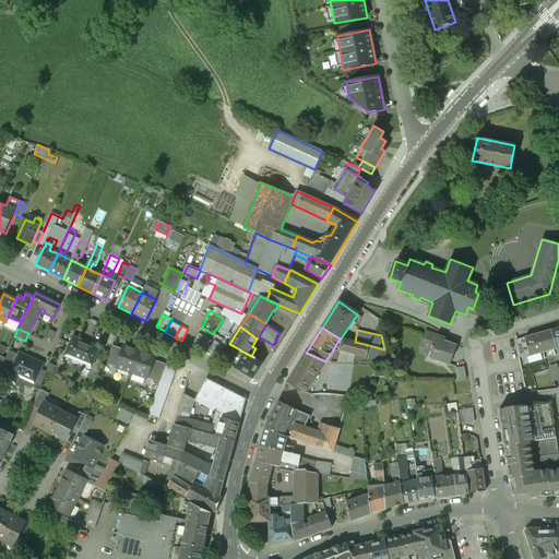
[(537,334),(543,352),(556,348),(551,330),(537,334)]
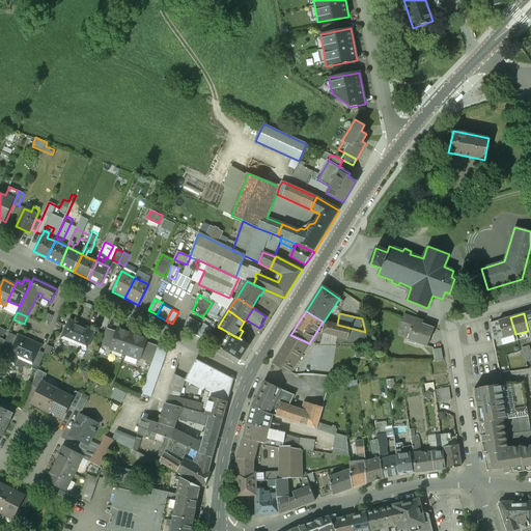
[(408,339),(427,346),(434,329),(422,325),(423,322),(404,314),(398,329),(411,333),(408,339)]
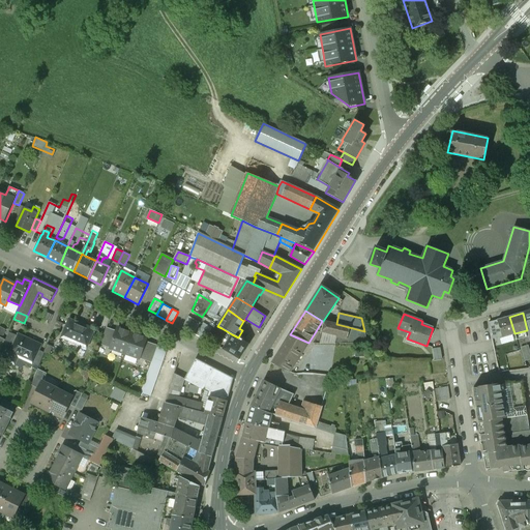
[(201,323),(188,316),(182,327),(195,334),(201,323)]
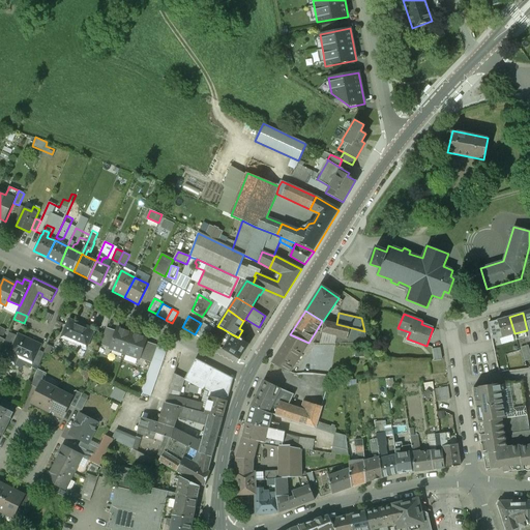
[(514,333),(509,317),(497,321),(502,337),(503,337),(514,333)]
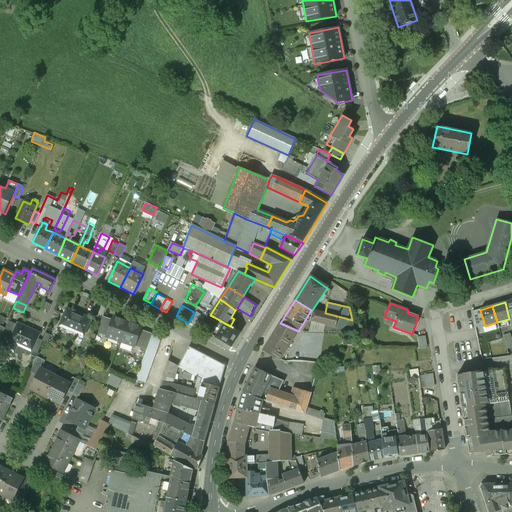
[(91,318),(66,309),(60,326),(84,336),(91,318)]
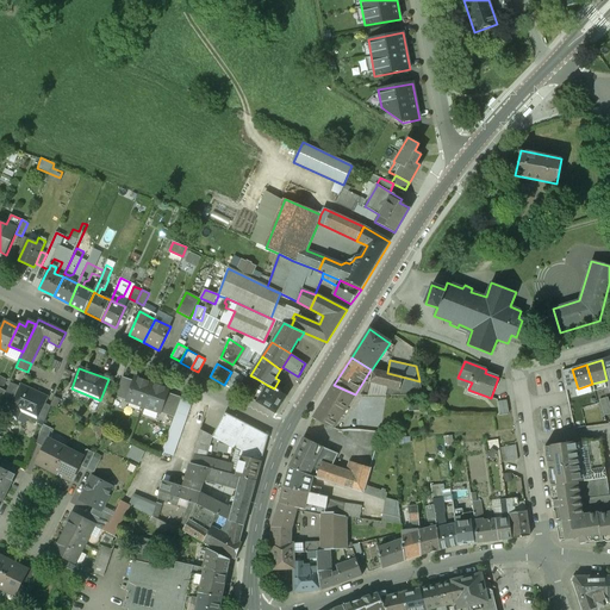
[(578,388),(572,369),(572,368),(562,371),(566,390),(574,387),(577,397),(580,396),(579,388),(578,388)]
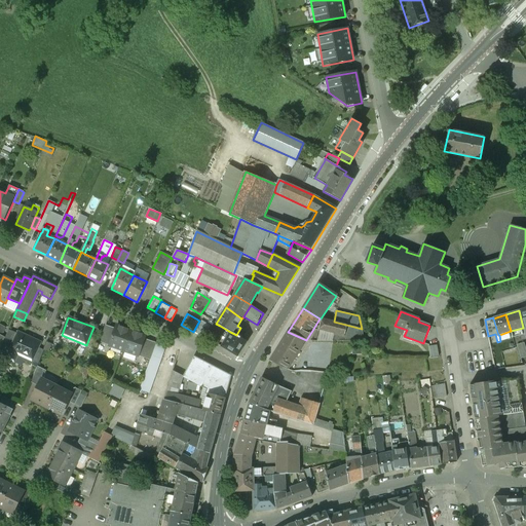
[(334,322),(321,318),(320,318),(313,329),(320,331),(320,329),(334,333),(334,334),(344,336),(346,325),(334,322)]
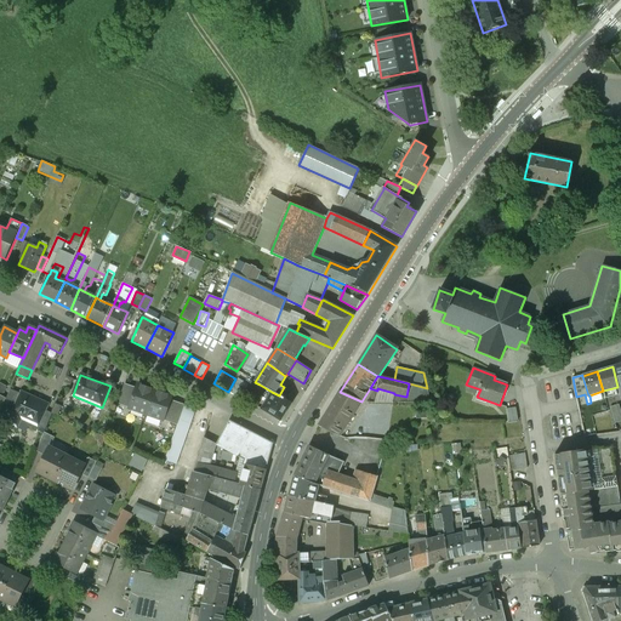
[(249,385),(238,379),(231,392),(241,398),(249,385)]
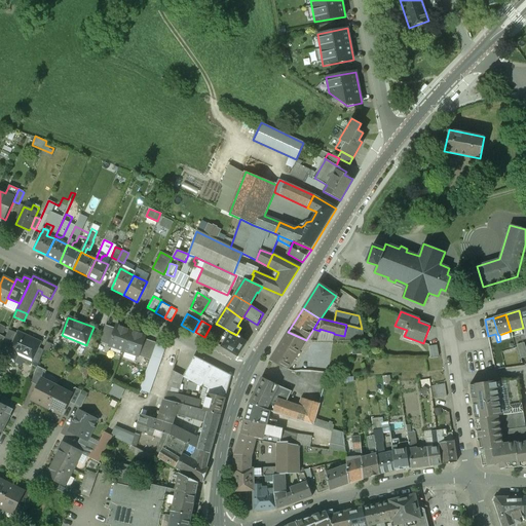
[(220,326),(216,324),(215,323),(204,338),(218,345),(220,342),(212,338),(220,326)]
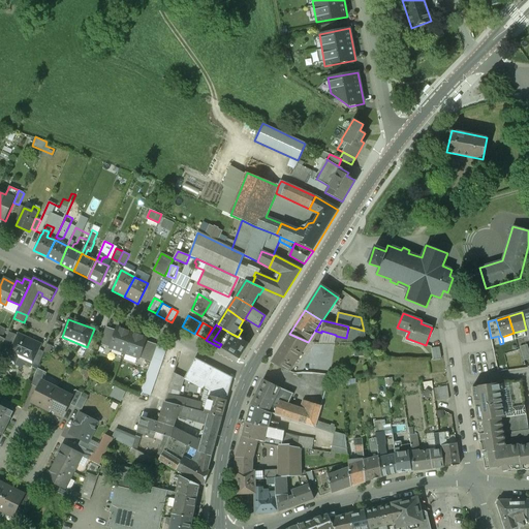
[(364,331),(348,327),(346,338),(366,340),(364,331)]
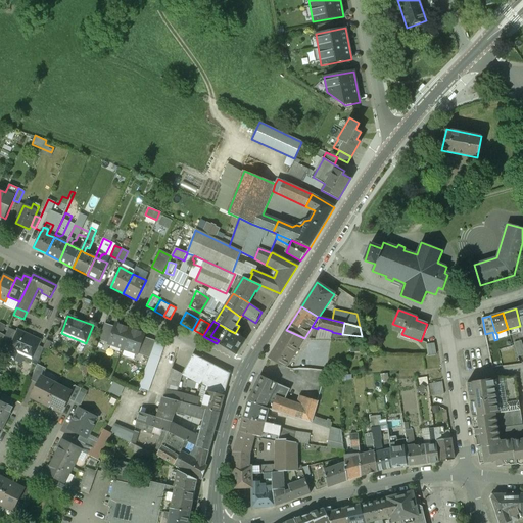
[(123,349),(130,329),(115,324),(114,328),(108,343),(108,344),(123,349)]
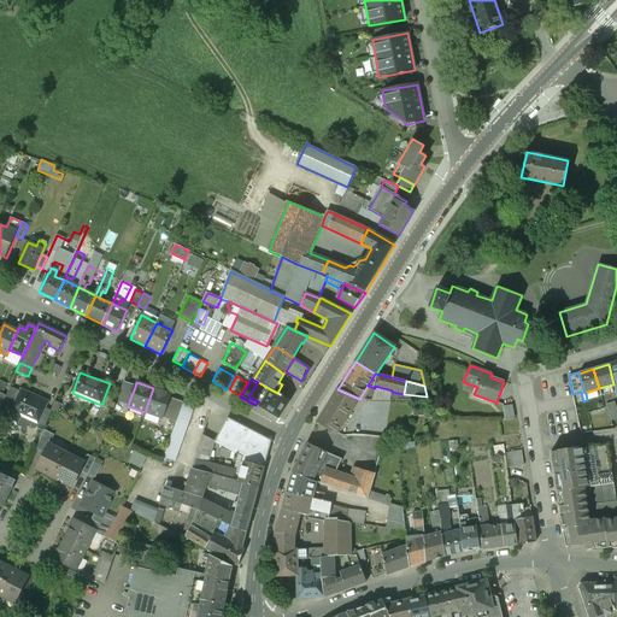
[(128,405),(135,387),(123,383),(117,401),(128,405)]
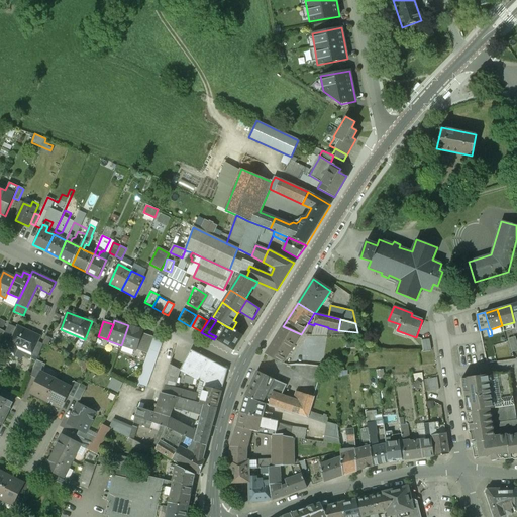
[(11,339),(17,328),(8,324),(5,331),(3,335),(11,339)]
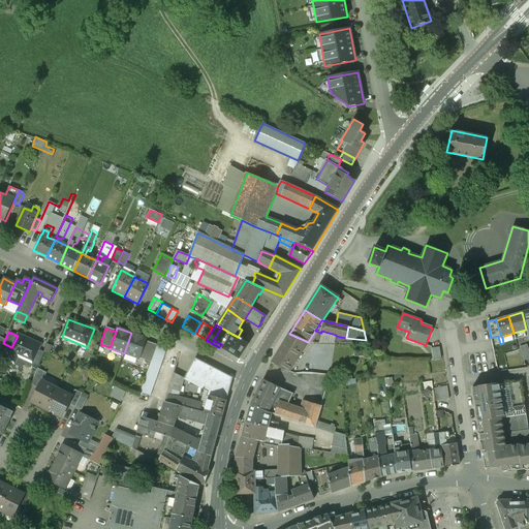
[(131,333),(124,353),(139,359),(139,358),(145,343),(147,338),(131,333)]
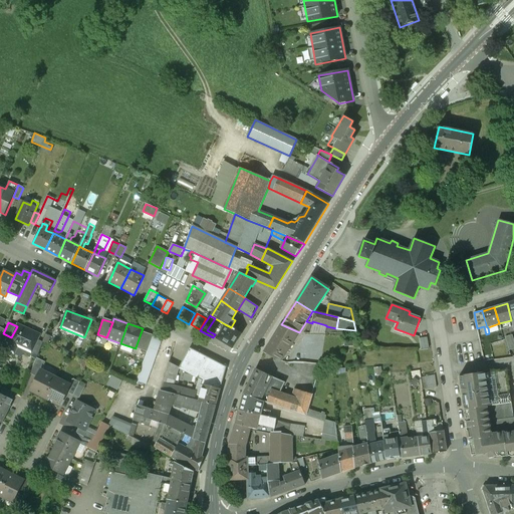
[(40,334),(18,324),(17,326),(11,337),(6,350),(14,354),(17,346),(31,353),(32,352),(37,340),(40,334)]
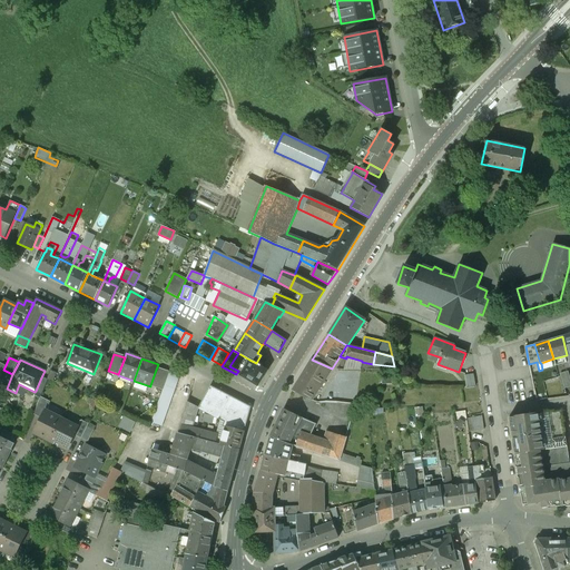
[(239,375),(257,385),(267,371),(256,363),(249,360),(239,375)]
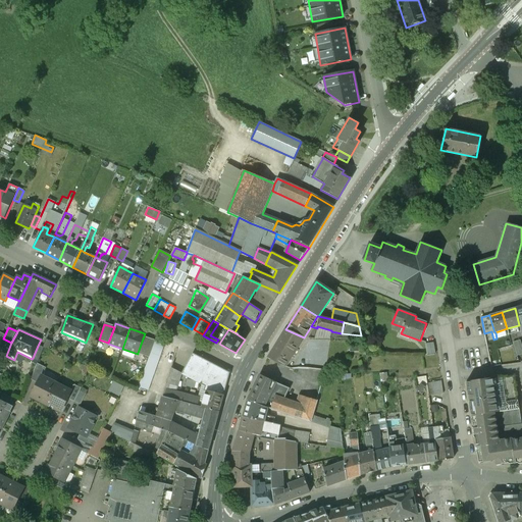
[(279,364),(285,366),(304,337),(285,329),(267,358),(279,364)]
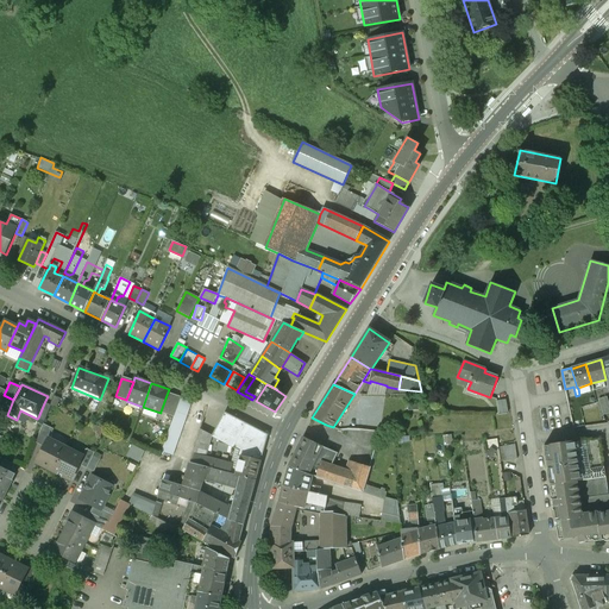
[(180,400),(167,395),(161,412),(174,418),(180,400)]
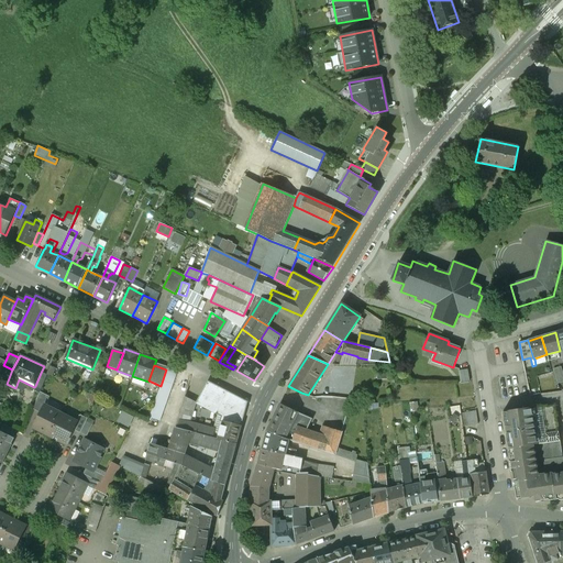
[(168,365),(166,370),(161,386),(150,417),(159,421),(179,368),(168,365)]
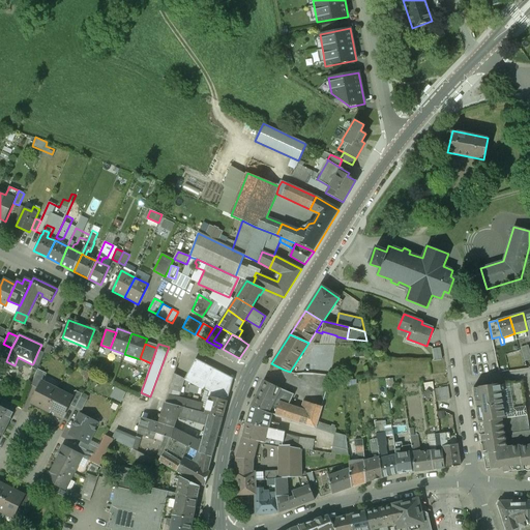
[(529,352),(528,346),(521,348),(525,361),(529,359),(529,352)]
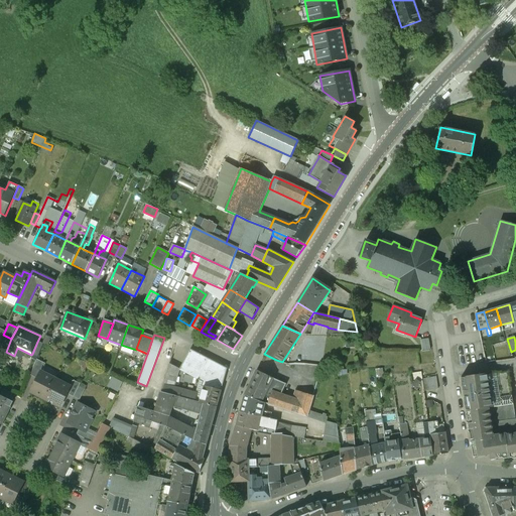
[(428,339),(421,340),(423,352),(430,351),(428,339)]
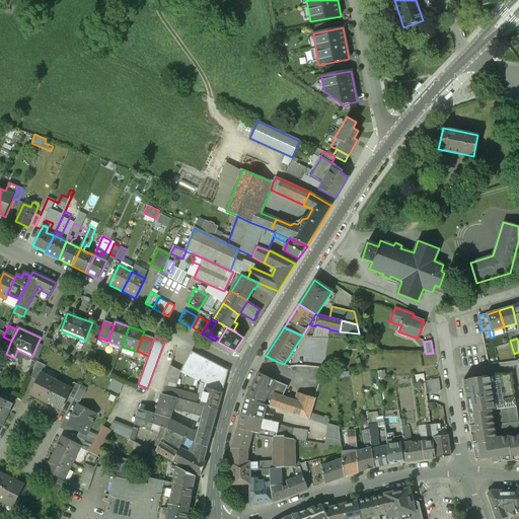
[(43,346),(38,344),(32,356),(39,358),(43,346)]
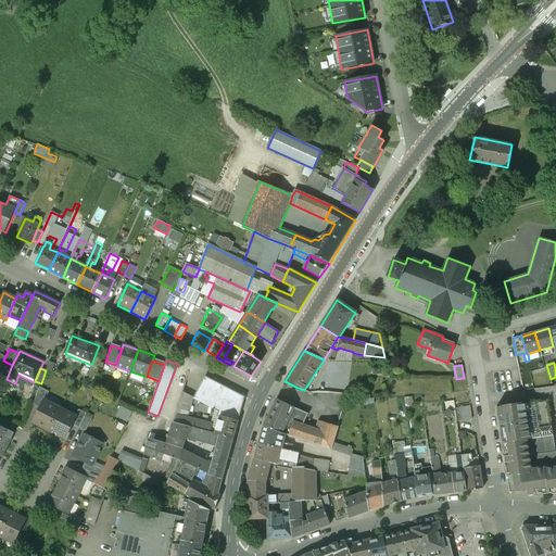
[(194,428),(202,430),(234,439),(244,396),(205,376),(193,397),(193,399),(194,399),(218,412),(217,417),(219,417),(216,429),(211,428),(212,424),(197,420),(194,428)]
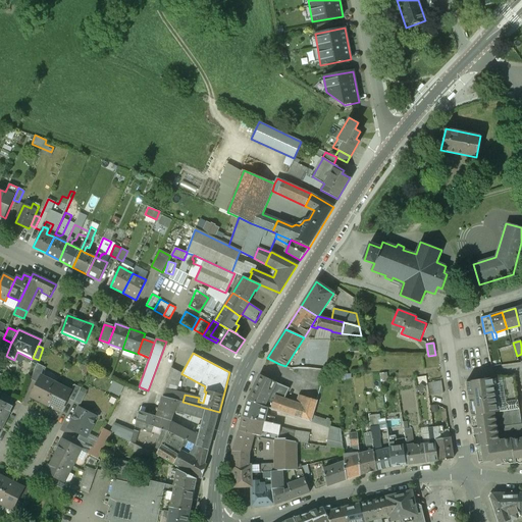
[(31,379),(38,383),(42,375),(42,376),(46,368),(37,364),(31,379)]
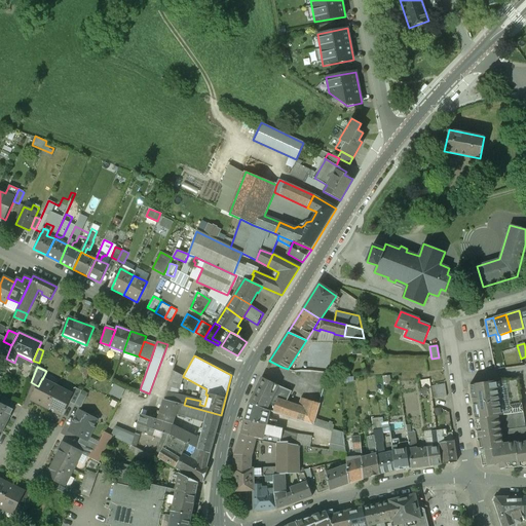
[(184,405),(186,398),(178,396),(184,377),(183,377),(183,376),(173,372),(167,392),(166,401),(184,405)]
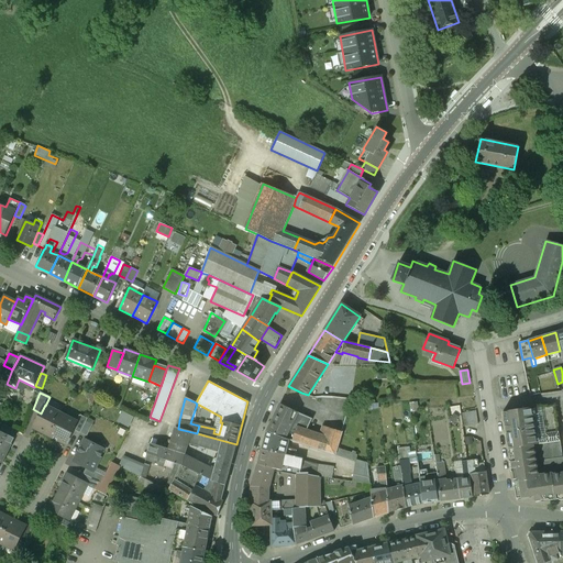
[(33,429),(50,437),(61,414),(45,406),(45,405),(41,414),(33,429)]
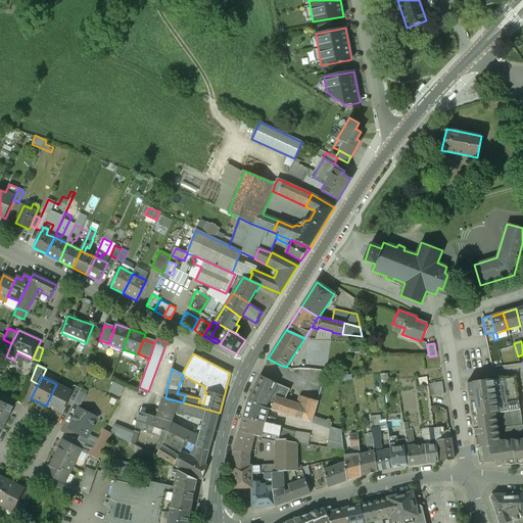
[(278,384),(259,376),(247,400),(266,407),(270,398),(275,399),(276,396),(282,398),(283,396),(285,397),(290,388),(278,384)]
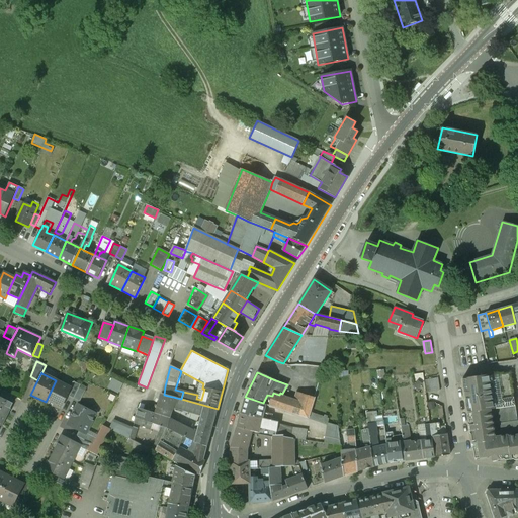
[(463,379),(468,413),(494,409),(488,375),(463,379)]
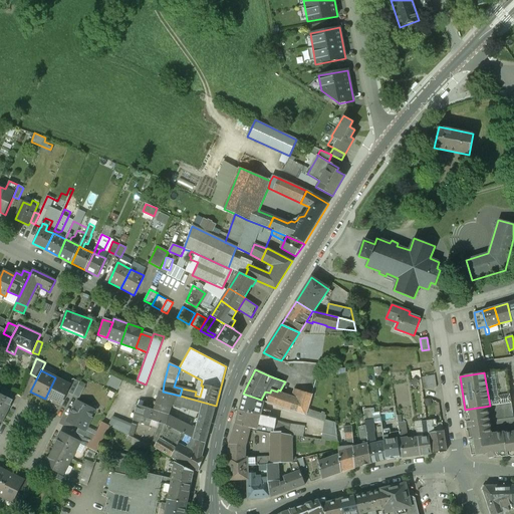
[(507,373),(494,375),(499,405),(511,403),(507,373)]
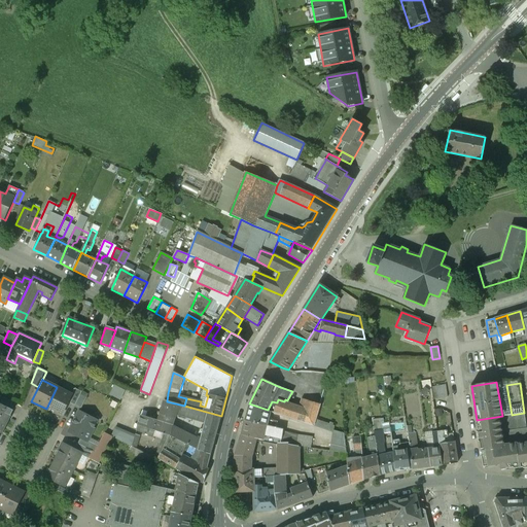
[(109,394),(120,400),(126,391),(114,385),(109,394)]
